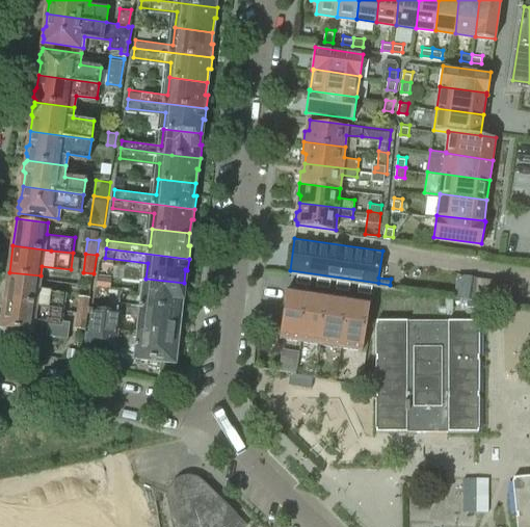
[(40,287),(41,275),(9,272),(5,298),(65,307),(68,291),(40,287)]
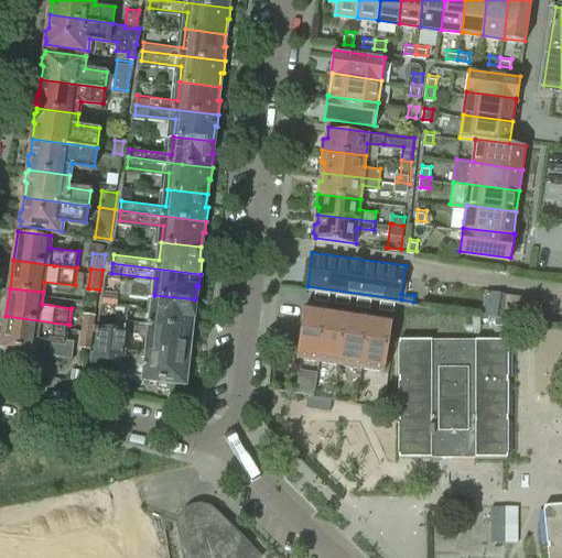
[(331,291),(316,288),(315,297),(330,299),(331,291)]
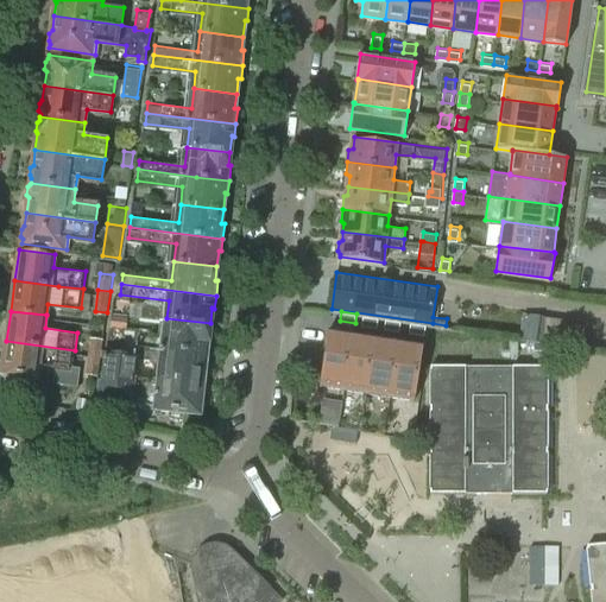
[(127,329),(127,327),(128,315),(113,314),(111,327),(127,329)]
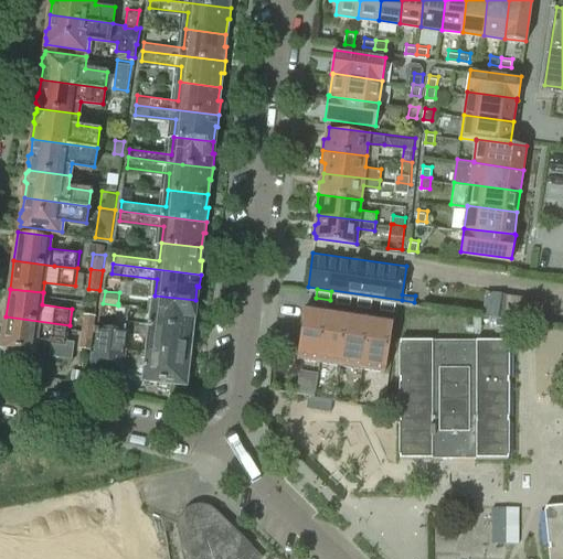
[(542,322),(546,298),(502,291),(499,315),(542,322)]
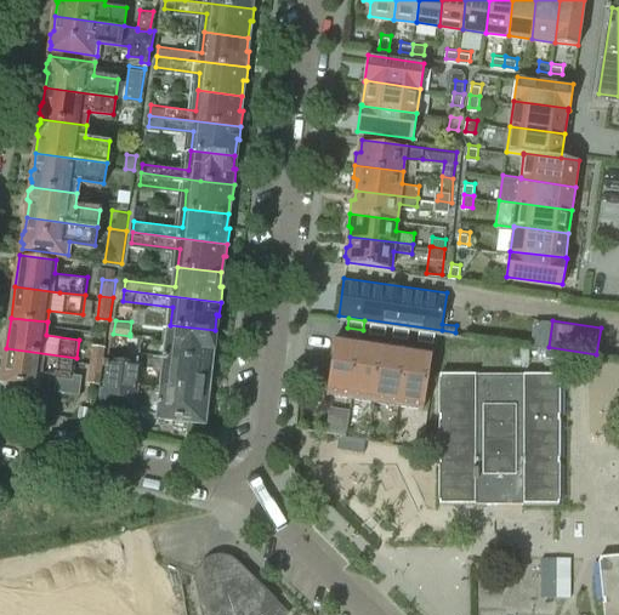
[(387,324),(372,322),(370,331),(386,334),(387,324)]
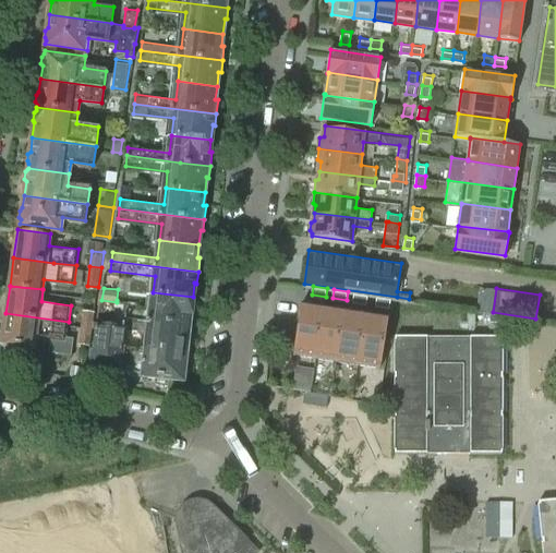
[(124,307),(123,315),(192,325),(193,311),(191,311),(193,297),(153,292),(152,310),(127,307),(124,307)]
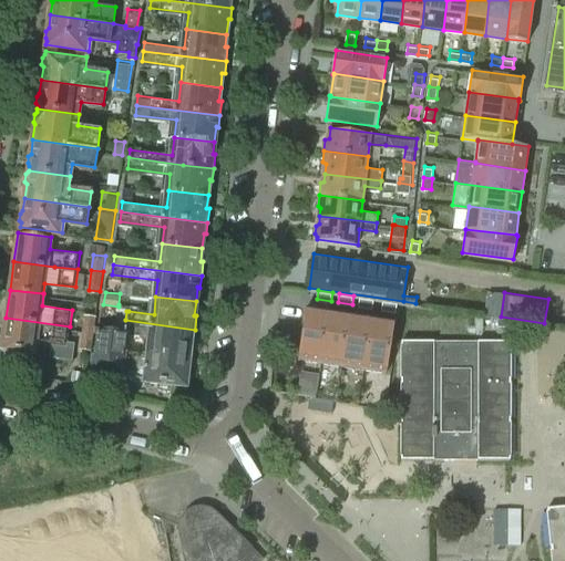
[(375,299),(360,297),(359,305),(373,308),(375,299)]
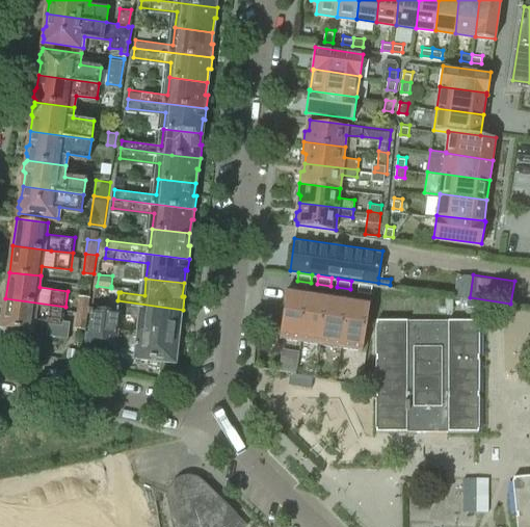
[(373,284),(360,282),(359,290),(372,292),(373,284)]
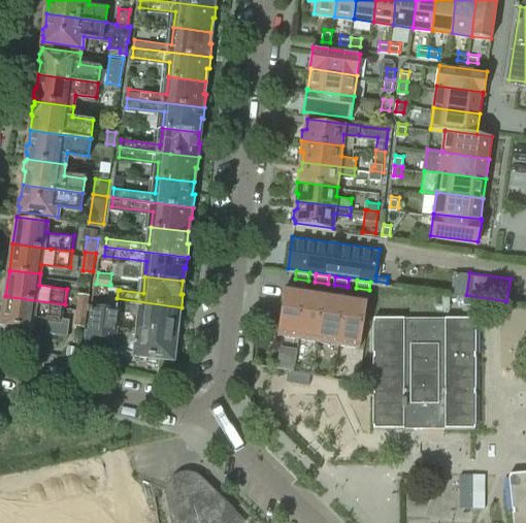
[(108,306),(93,304),(92,304),(88,342),(101,345),(101,347),(109,348),(113,323),(117,298),(118,290),(120,290),(121,285),(110,284),(110,286),(108,306)]
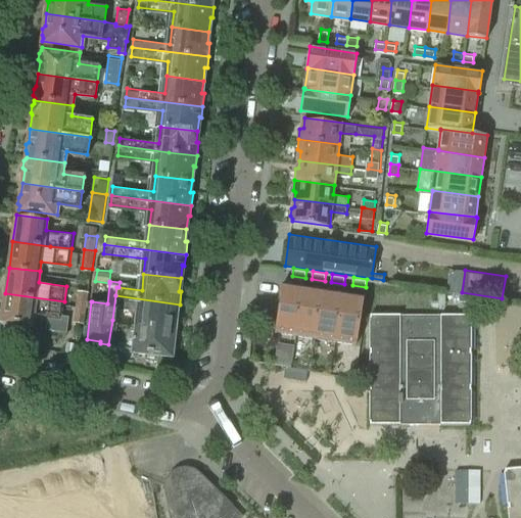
[(275,330),(296,333),(303,286),(282,283),(275,329),(275,330)]
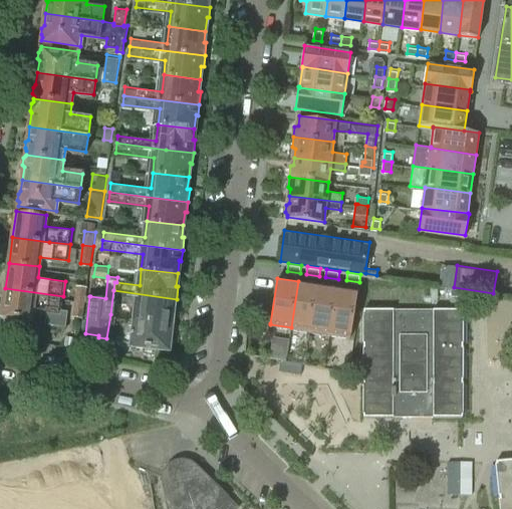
[(317,284),(298,281),(291,327),(310,330),(317,284)]
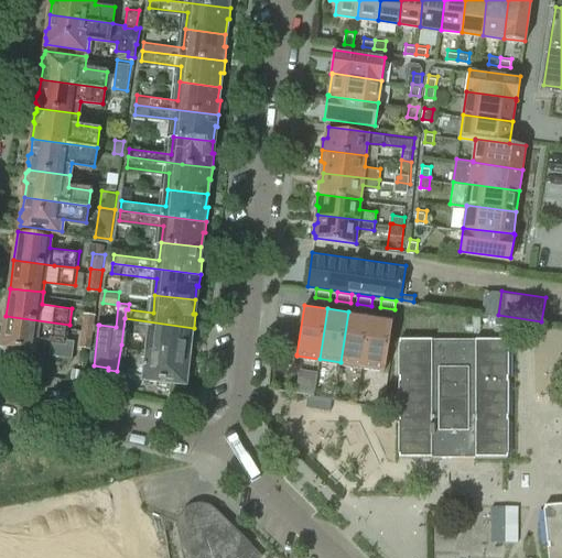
[(85,310),(83,326),(94,327),(97,312),(85,310)]
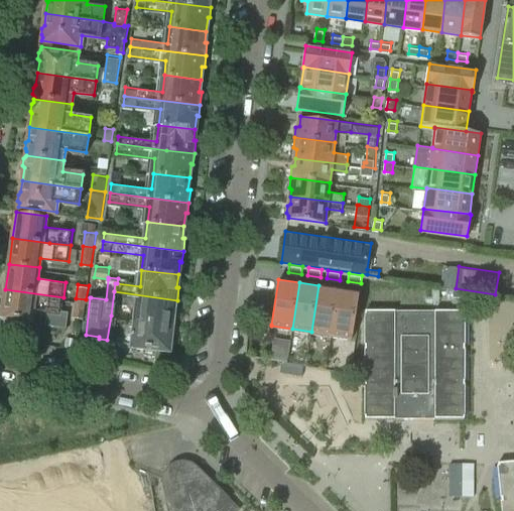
[(318,285),(311,332),(331,335),(338,288),(318,285)]
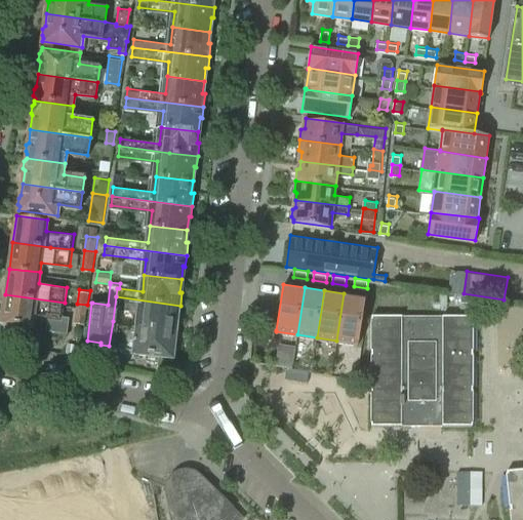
[(365,296),(344,293),(336,341),(358,344),(365,296)]
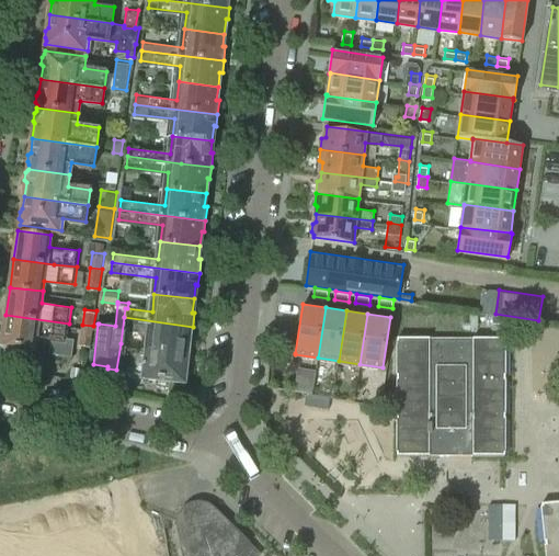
[(67,337),(69,324),(6,315),(1,345),(35,350),(36,337),(52,339),(49,353),(72,355),(75,338),(67,337)]
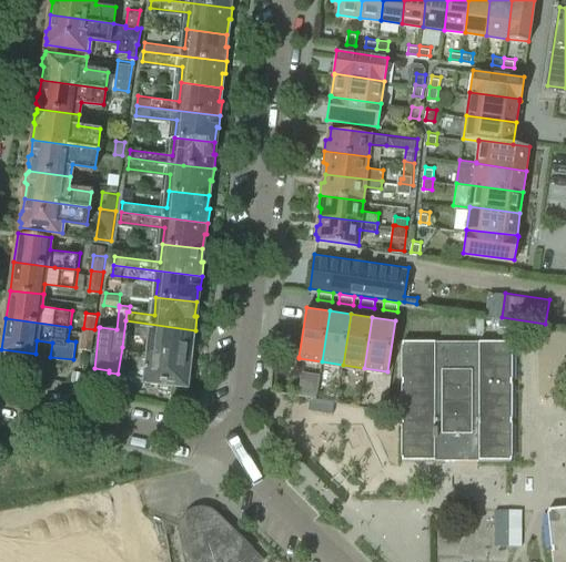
[(194,341),(195,330),(125,320),(122,347),(190,355),(191,341),(194,341)]
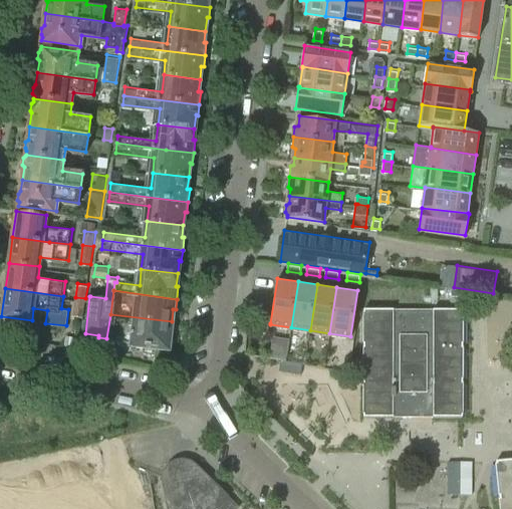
[(83,315),(85,298),(75,297),(73,314),(83,315)]
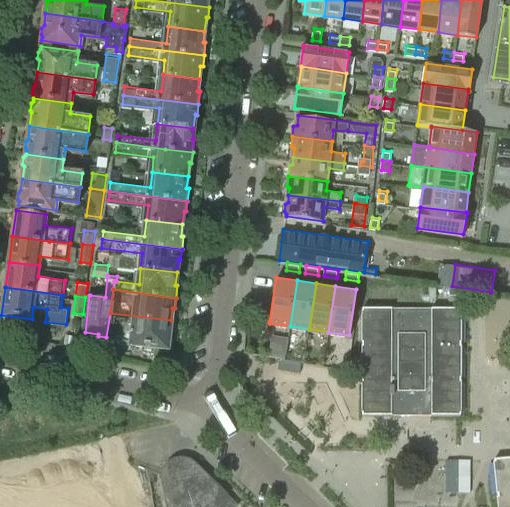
[(462,413),(462,306),(362,306),(363,413),(462,413)]
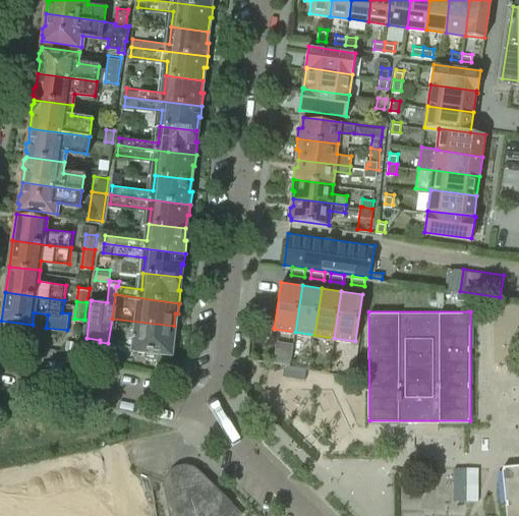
[(174,326),(112,319),(108,343),(134,346),(134,347),(173,352),(175,339),(172,339),(174,326)]
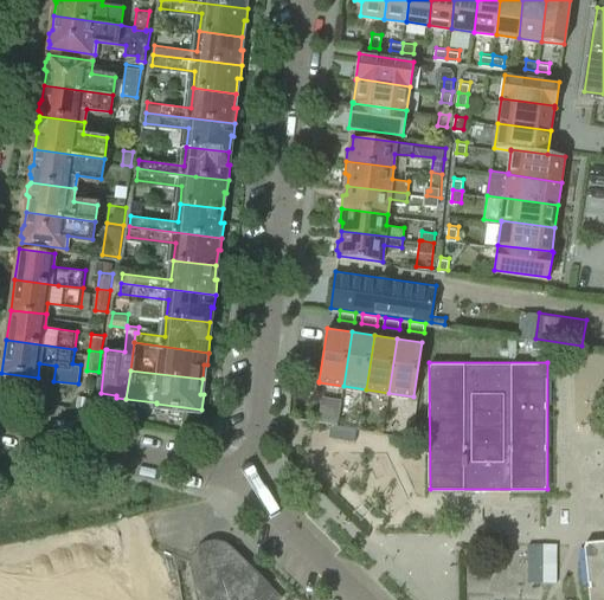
[(76,404),(88,406),(90,393),(78,392),(76,404)]
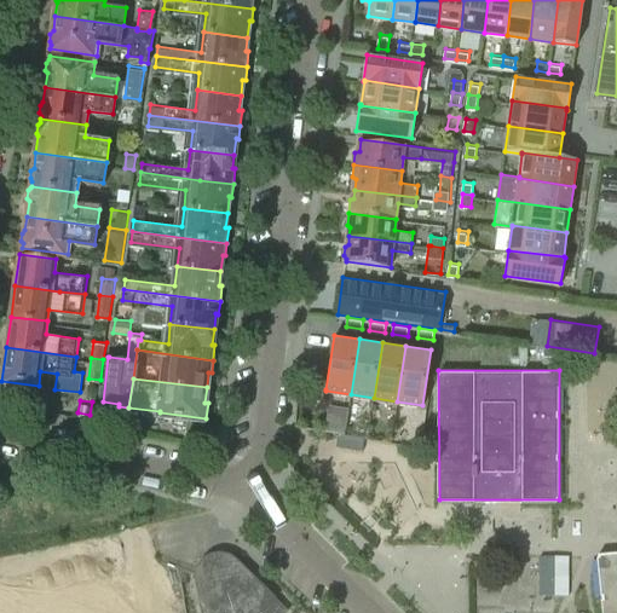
[(363,433),(345,431),(340,429),(340,431),(338,443),(364,447),(365,434),(363,433)]
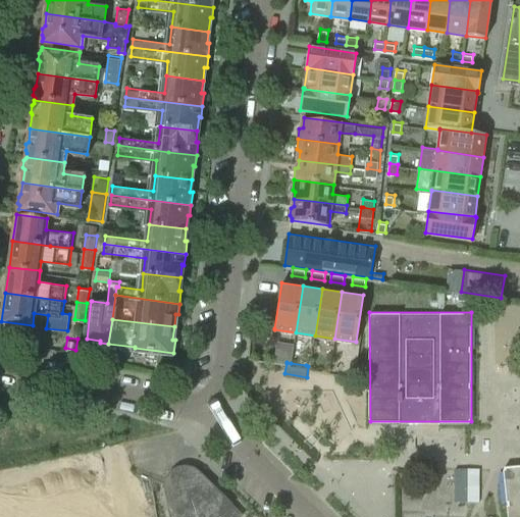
[(519,464),(505,466),(509,516),(519,516),(519,464)]
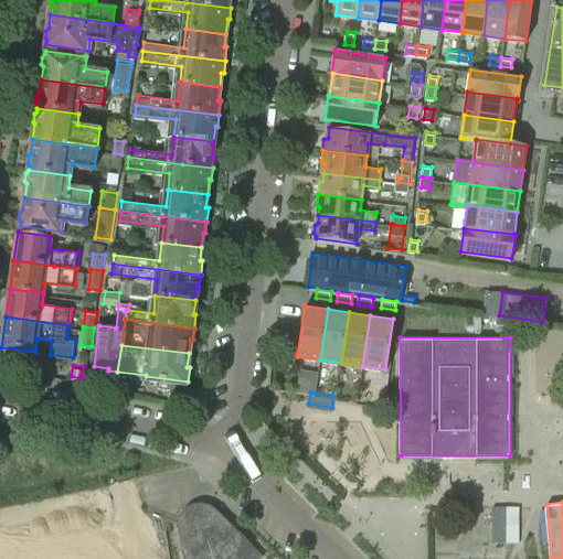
[(520,540),(520,505),(494,505),(494,541),(507,541),(520,540)]
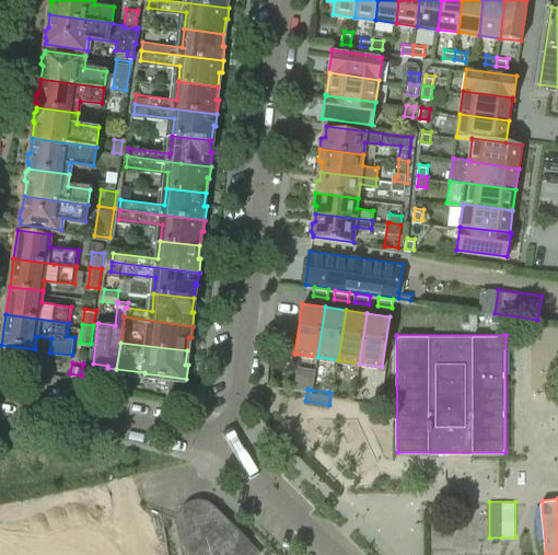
[(212,519),(210,512),(204,508),(197,507),(190,510),(187,517),(187,524),(192,530),(198,532),(206,531),(210,525),(212,519)]
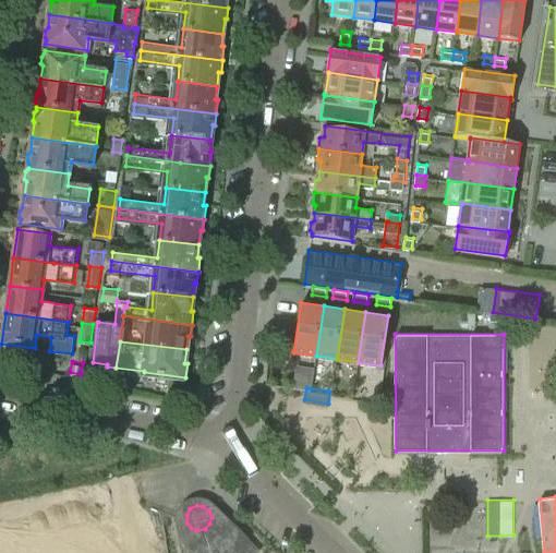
[(233,552),(243,543),(242,543),(225,526),(210,540),(192,543),(193,552),(233,552)]
